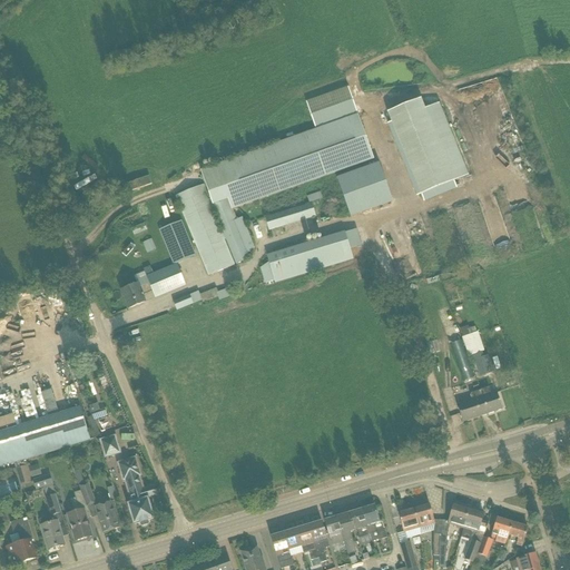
[(420,99),(387,112),(421,195),(454,182),(424,109),(420,99)]
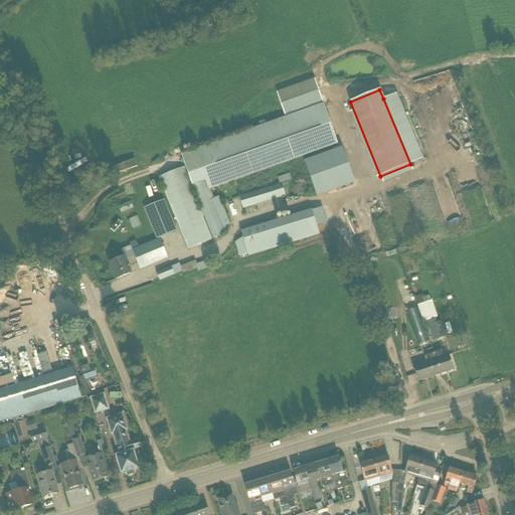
[(337,144),(323,104),(181,154),(189,175),(185,176),(182,168),(159,177),(188,249),(211,239),(202,216),(204,215),(213,238),(225,234),(222,227),(229,224),(218,197),(213,199),(209,190),(337,144)]
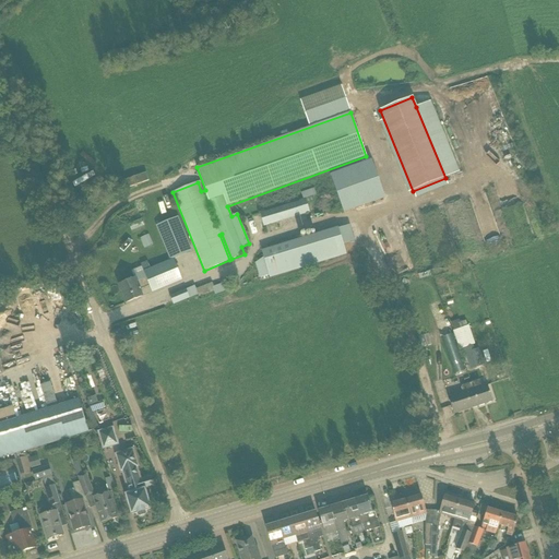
[(492,145),(498,122),(490,120),(485,143),(492,145)]
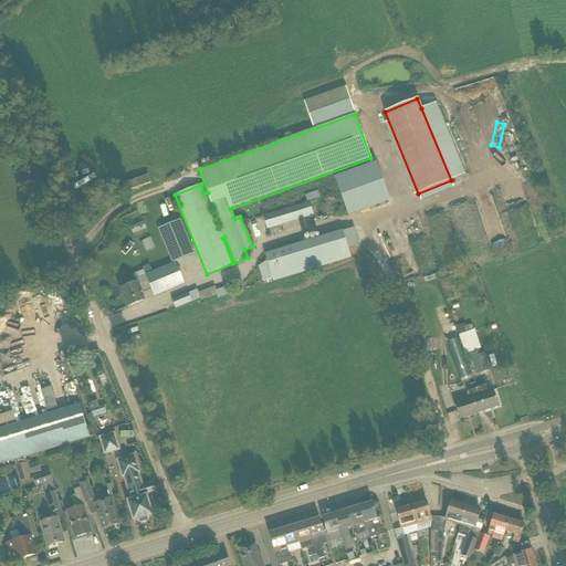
[(140,178),(121,185),(124,192),(150,184),(148,177),(148,175),(140,178)]
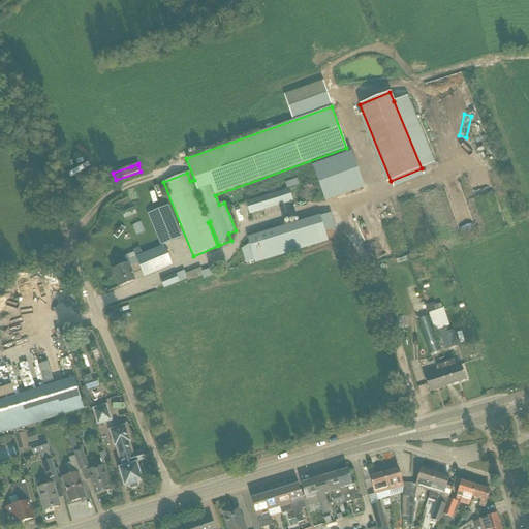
[(291,193),(293,200),(318,192),(316,185),(309,187),(308,183),(299,186),(300,190),(291,193)]
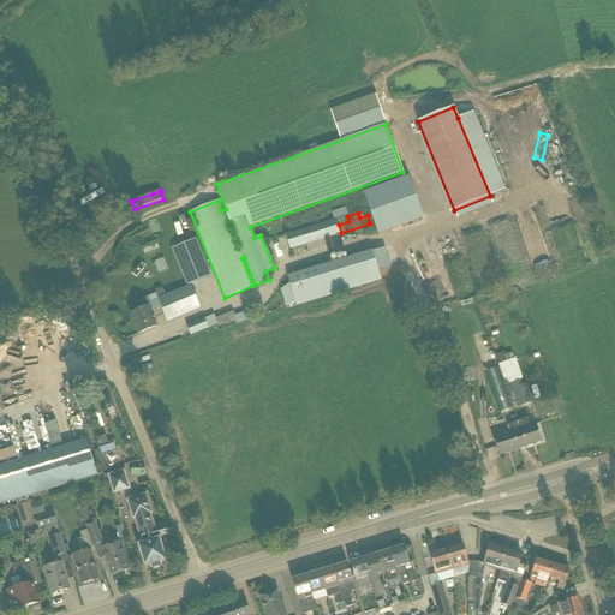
[(333,221),(286,236),(290,249),(292,249),(300,246),(336,234),(333,221)]
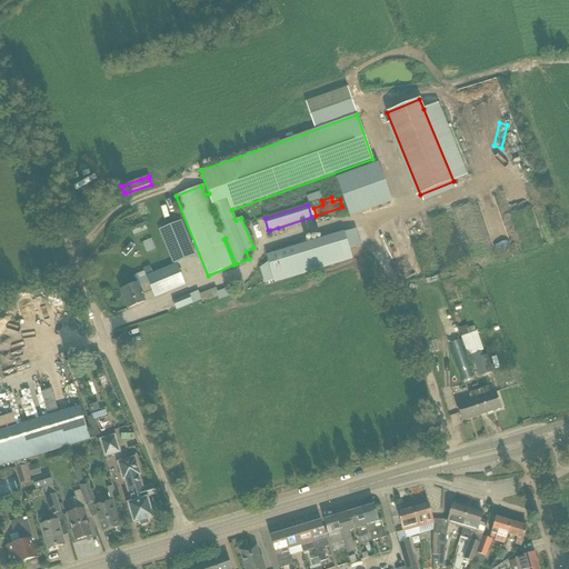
[(190,247),(179,219),(171,221),(172,225),(160,230),(170,255),(190,247)]
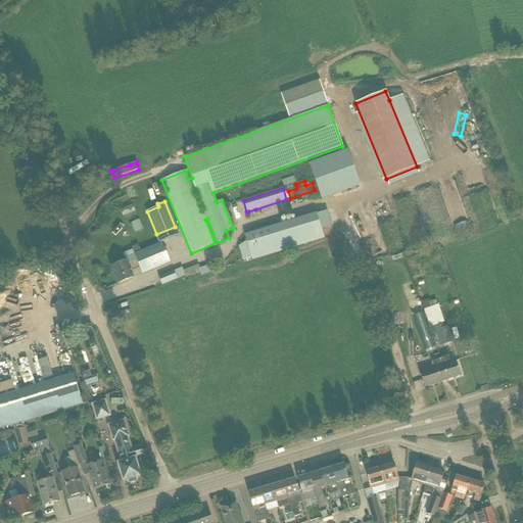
[(247,242),(240,246),(244,259),(251,257),(252,259),(324,237),(317,214),(268,229),(267,225),(252,229),(253,233),(245,235),(247,242)]
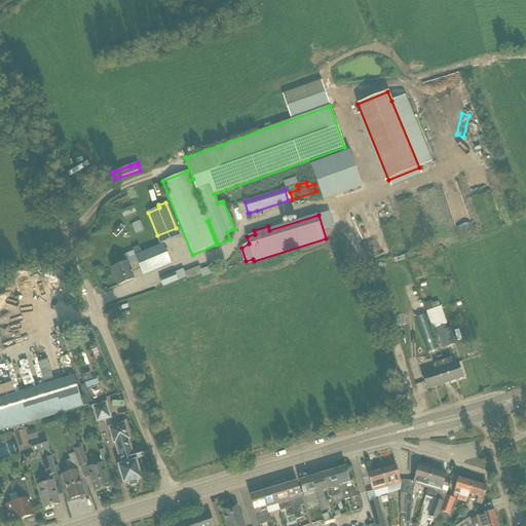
[(135,223),(139,232),(144,230),(140,221),(135,223)]
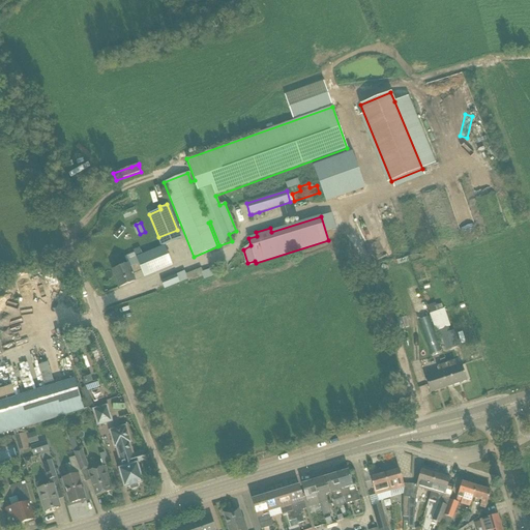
[(172,265),(168,256),(165,246),(137,258),(139,264),(129,267),(128,264),(113,270),(119,287),(135,281),(133,275),(142,271),(144,277),(172,265)]
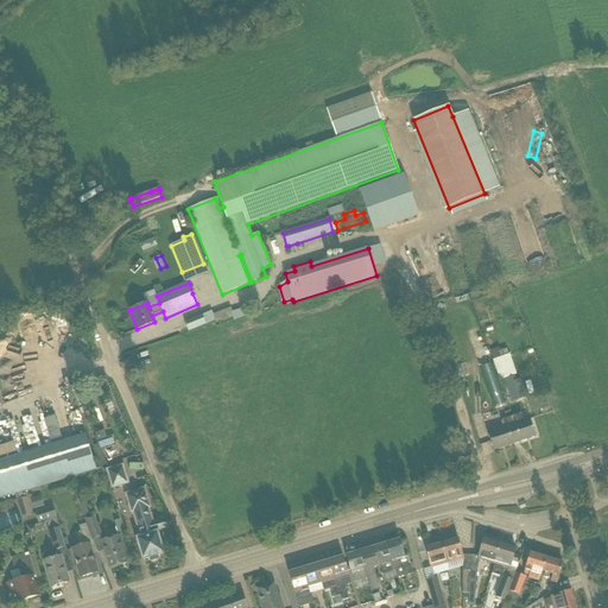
[(242,309),(234,312),(236,318),(245,316),(242,309)]
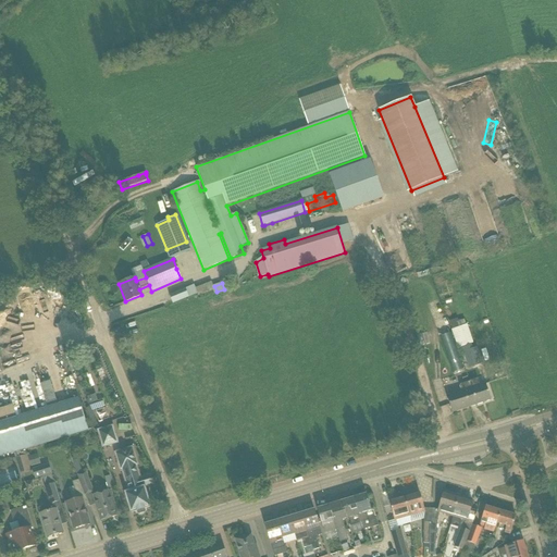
[(185,288),(169,295),(172,304),(188,297),(185,288)]
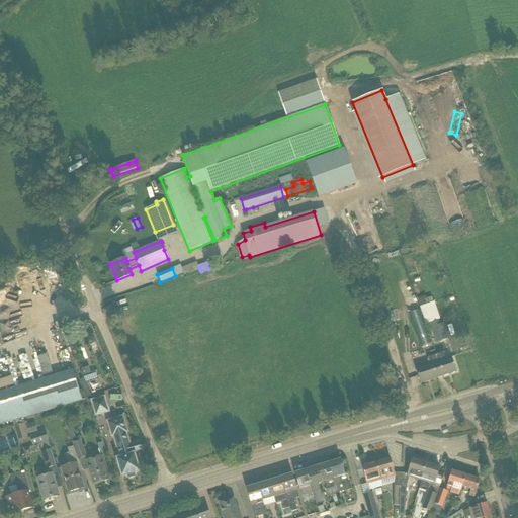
[(434,301),(420,307),(426,324),(431,338),(434,337),(436,342),(448,338),(443,323),(440,325),(438,320),(440,319),(434,301)]
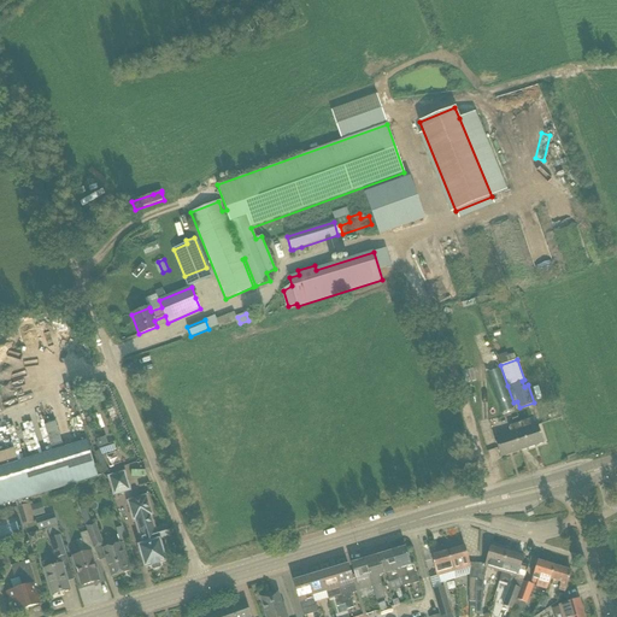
[(499,369),(487,372),(501,413),(513,409),(499,369)]
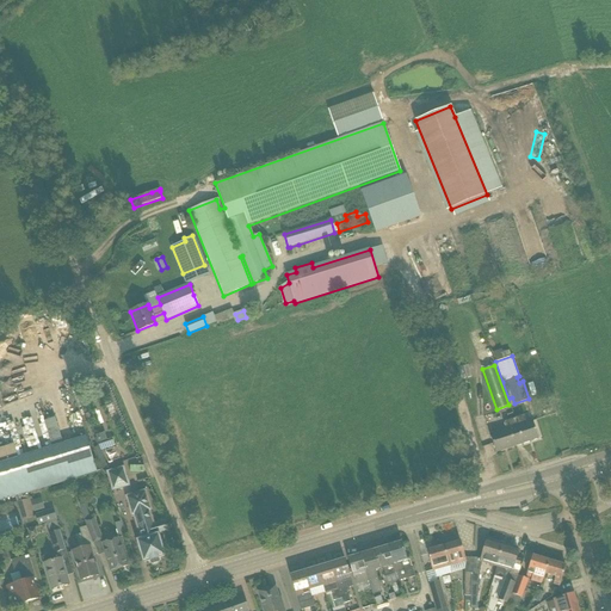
[(492,429),(488,415),(483,403),(481,405),(479,396),(471,399),(482,431),(492,429)]
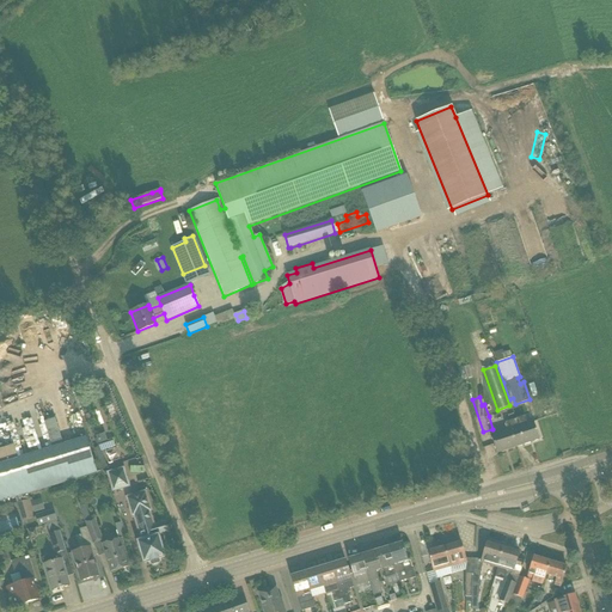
[(50,444),(61,439),(54,417),(42,421),(50,444)]
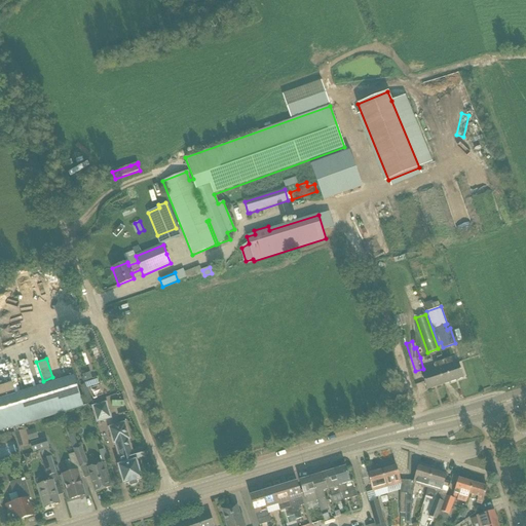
[(451,359),(444,361),(445,364),(446,367),(439,369),(444,384),(463,378),(458,363),(453,365),(451,359)]
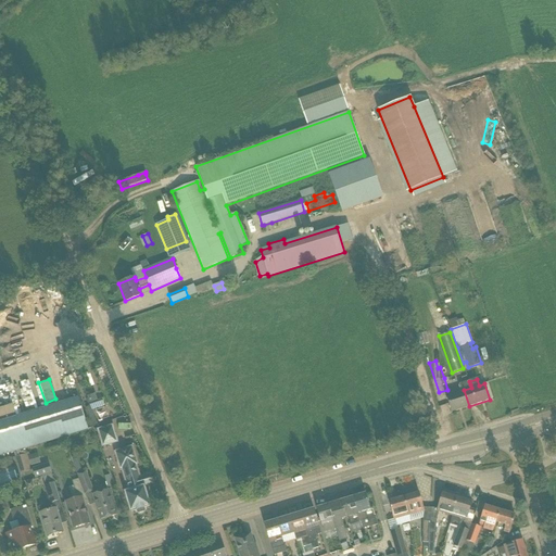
[(460,391),(445,395),(447,402),(451,412),(469,406),(464,390),(471,388),(470,384),(469,381),(462,383),(458,384),(459,388),(460,391)]
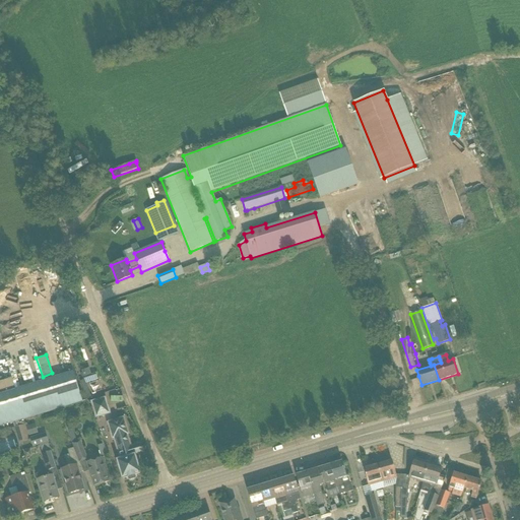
[(73,372),(15,390),(24,419),(72,404),(82,401),(73,372)]
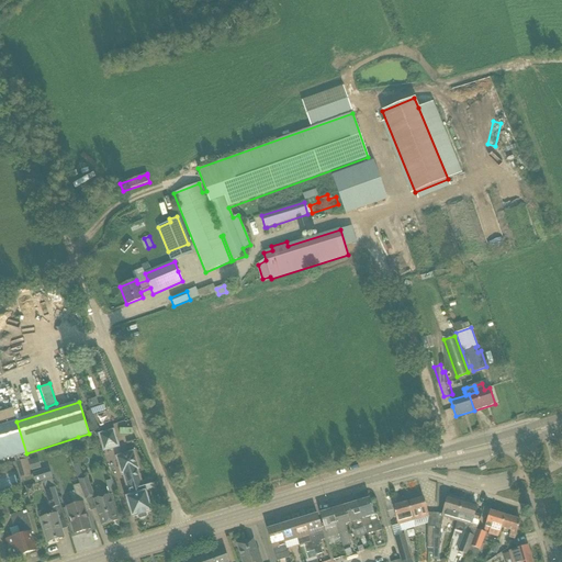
[(104,405),(91,409),(93,414),(105,409),(104,405)]
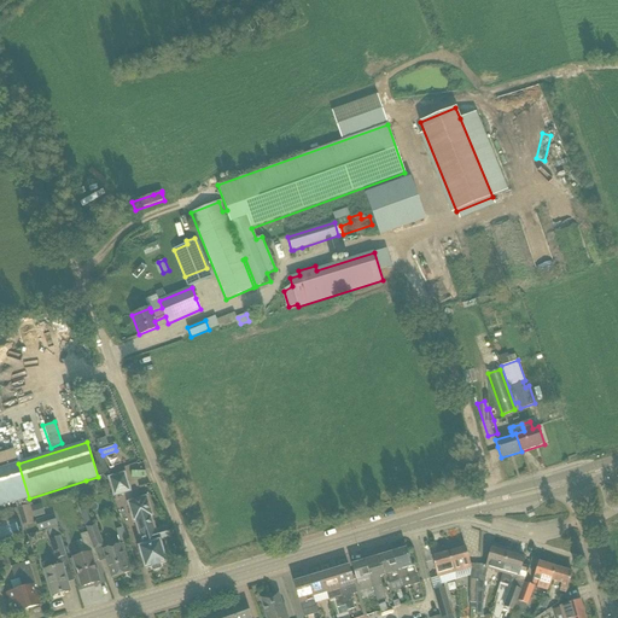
[(13,450),(0,453),(0,461),(16,459),(13,450)]
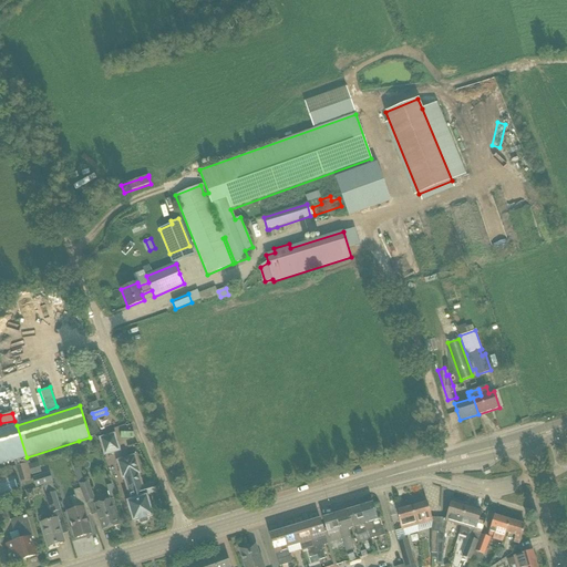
[(0,430),(0,465),(14,461),(21,483),(32,480),(27,463),(24,464),(22,459),(27,457),(17,425),(0,430)]
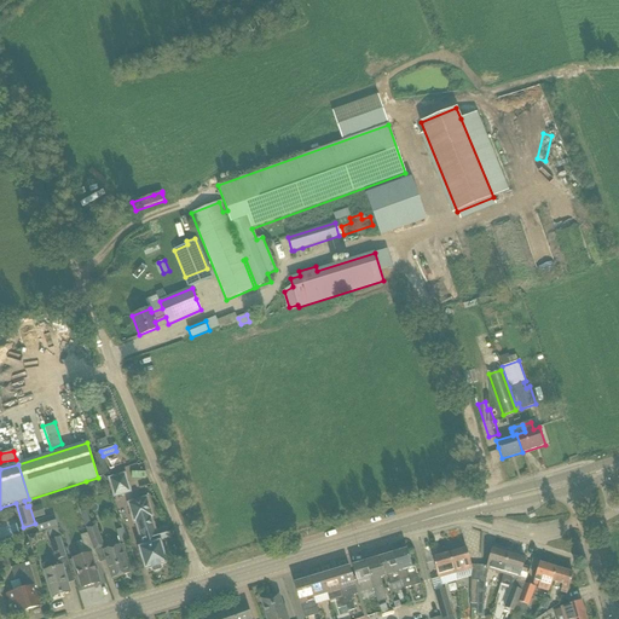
[(129,492),(125,475),(110,479),(116,496),(129,492)]
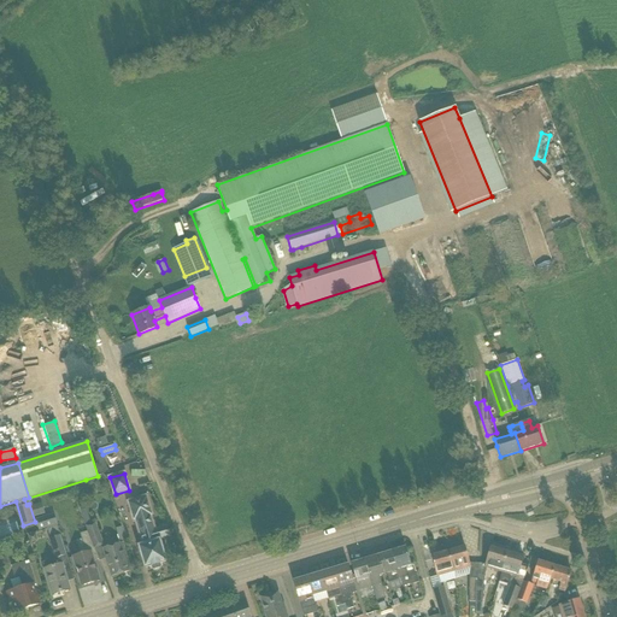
[(133,501),(129,503),(134,521),(136,519),(144,546),(140,547),(146,568),(151,566),(152,565),(153,568),(154,568),(157,568),(159,568),(160,565),(159,563),(160,563),(166,562),(160,541),(159,541),(158,541),(156,533),(151,516),(152,515),(147,497),(133,501)]
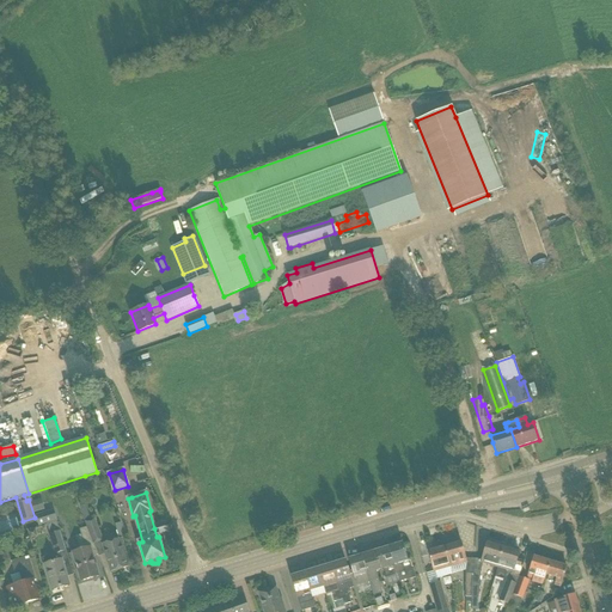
[(95,519),(91,520),(83,496),(77,499),(85,522),(93,544),(103,542),(95,519)]
